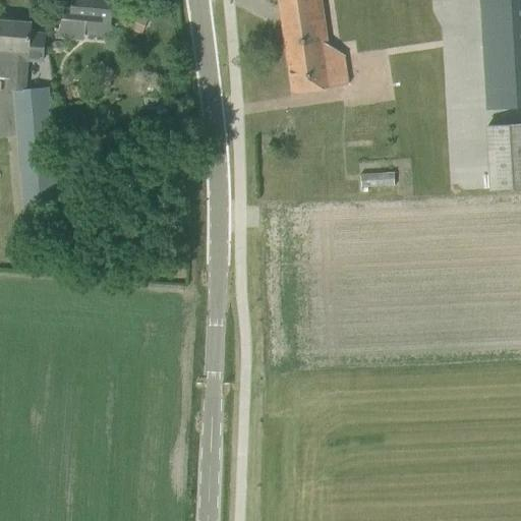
[(59,0),(57,37),(79,39),(80,34),(111,37),(113,0),(59,0)]
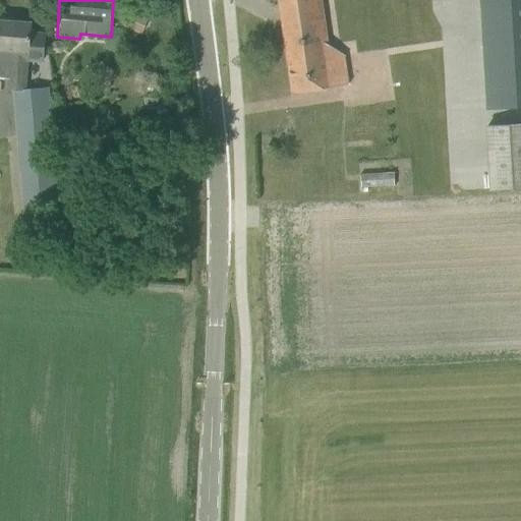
[(279,0),(281,6),(280,7),(280,8),(282,8),(284,22),(282,22),(282,23),(283,23),(289,67),(293,93),(333,88),(333,87),(338,87),(349,84),(345,55),(329,57),(328,45),(321,0),(279,0)]
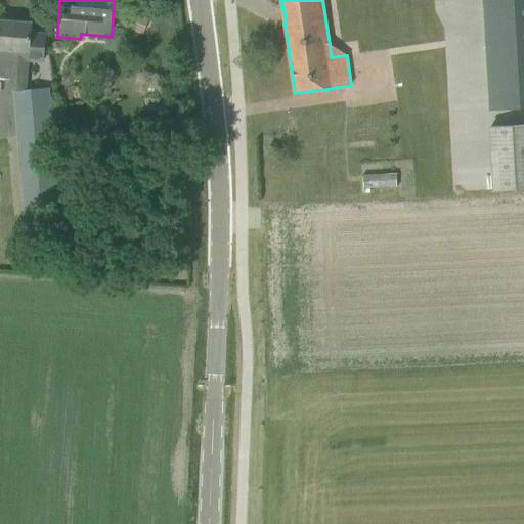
[(523,0),(483,0),(490,110),(523,107),(523,0)]
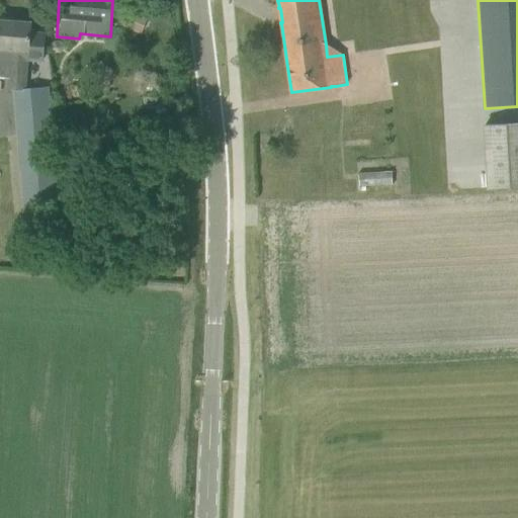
[(130,10),(122,26),(138,32),(145,16),(130,10)]
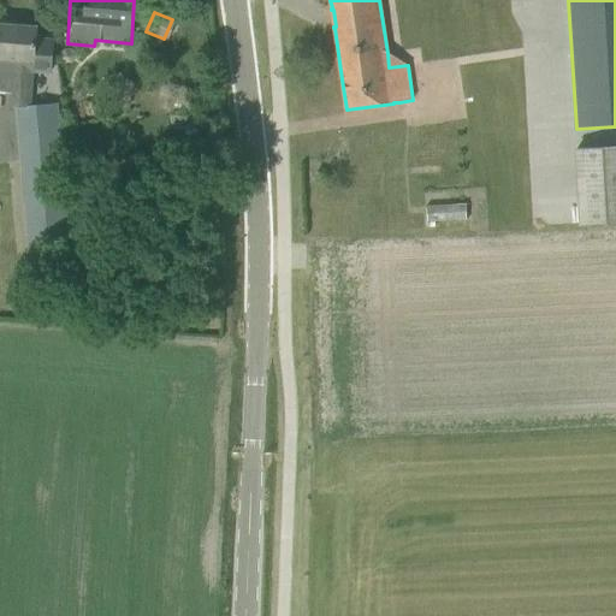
[(0,93),(10,94),(9,107),(15,108),(31,110),(31,107),(33,92),(35,70),(52,71),(54,40),(37,39),(37,27),(0,24),(0,93)]
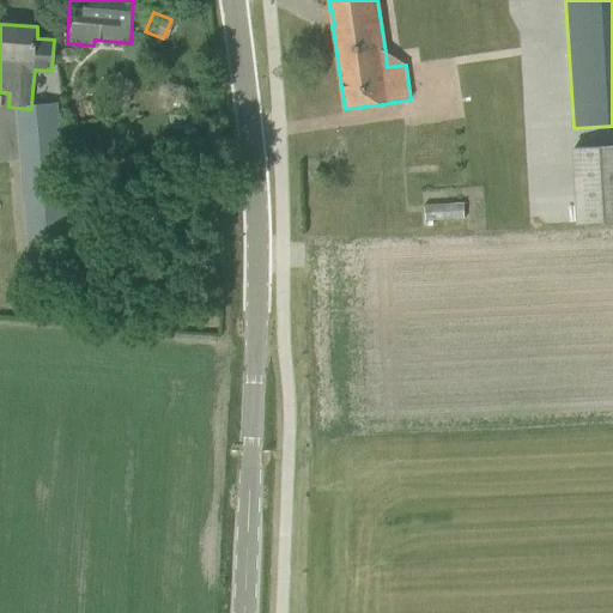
[(31,109),(14,108),(28,253),(70,249),(67,224),(56,105),(31,107),(31,109)]
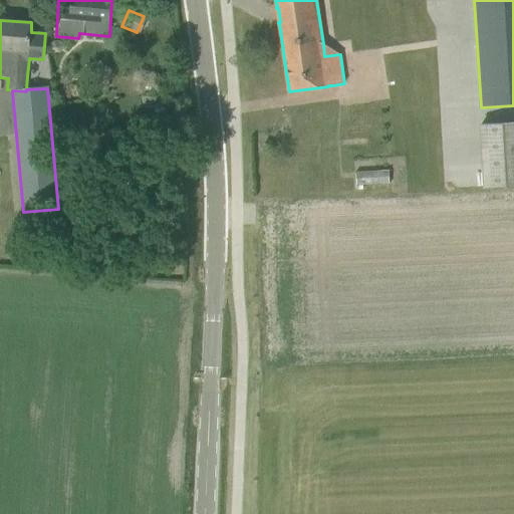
[(513,121),(482,123),(486,189),(513,187),(513,121)]
